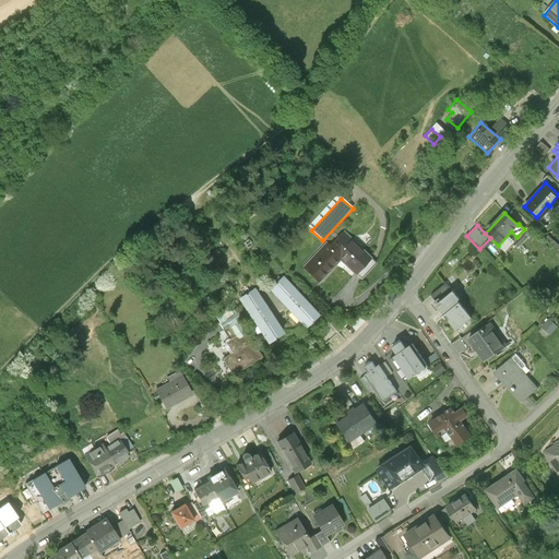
[(370,257),(343,232),(330,246),(326,242),(304,266),(319,281),(334,264),(328,259),(333,252),(355,273),(370,257)]
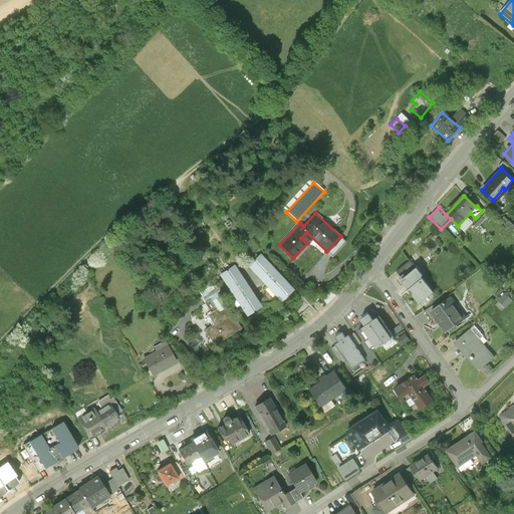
[(340,236),(326,251),(330,255),(345,241),(340,236)]
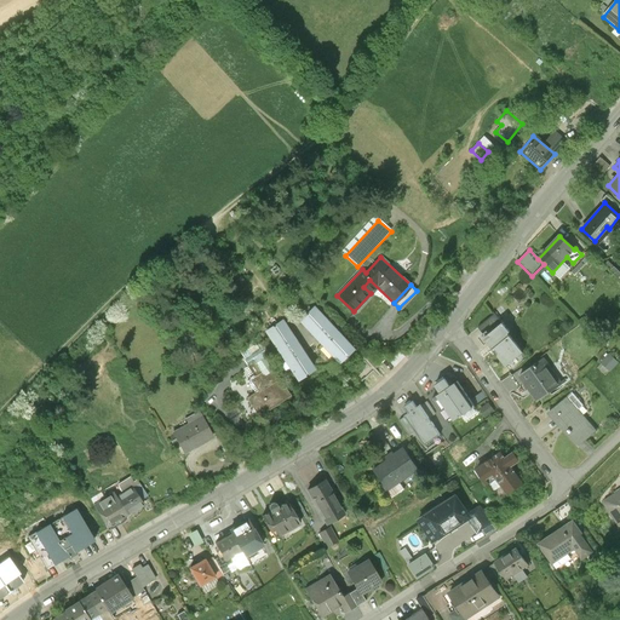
[(334,327),(315,306),(299,320),(320,340),(334,327)]
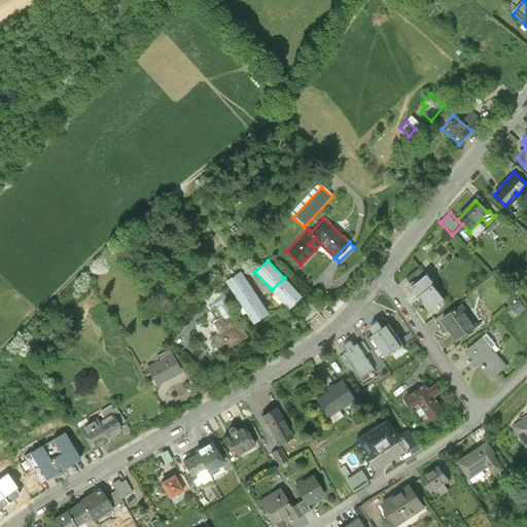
[(408,278),(414,285),(426,275),(420,268),(408,278)]
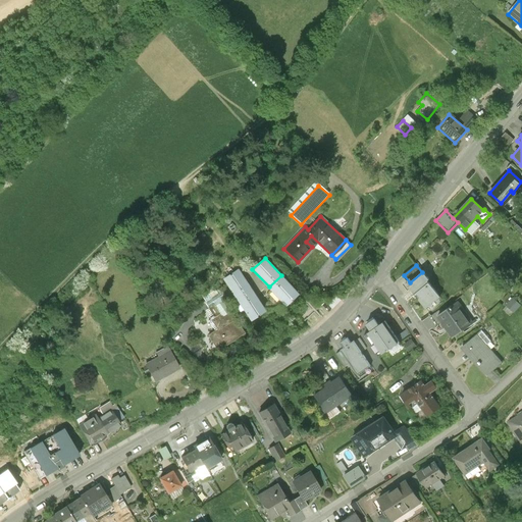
[(238,268),(223,277),(237,298),(251,288),(238,268)]
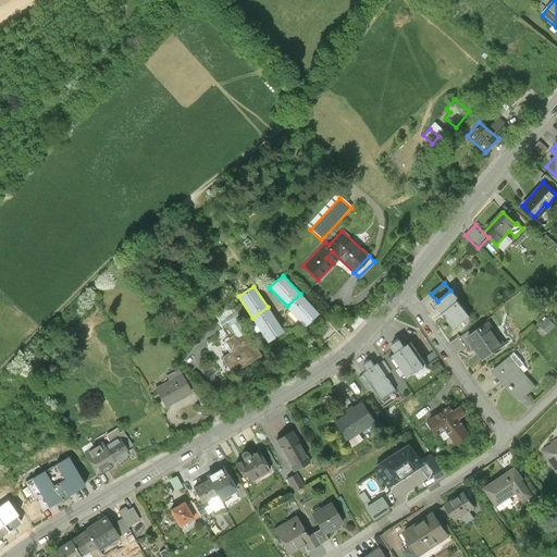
[(437,301),(435,302),(455,327),(470,316),(457,299),(458,297),(452,289),(450,291),(437,301)]
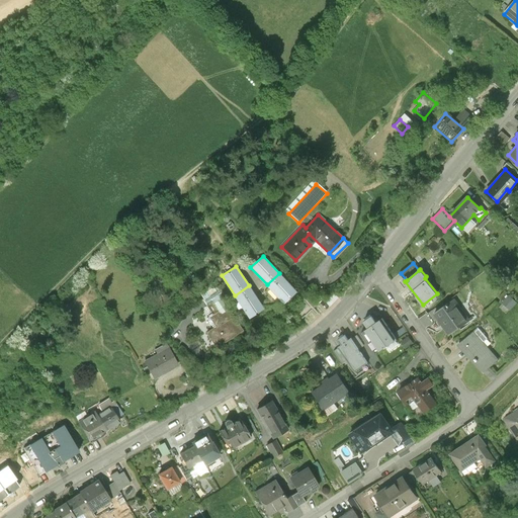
[(295,290),(279,273),(267,284),(282,301),(295,290)]
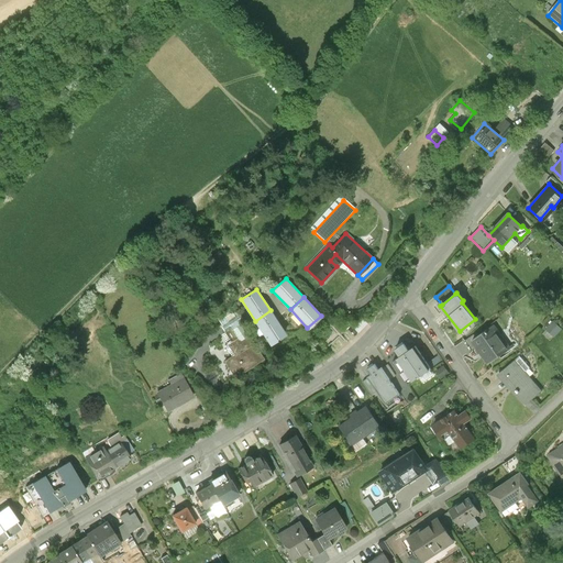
[(285,332),(271,310),(255,321),(271,343),(285,332)]
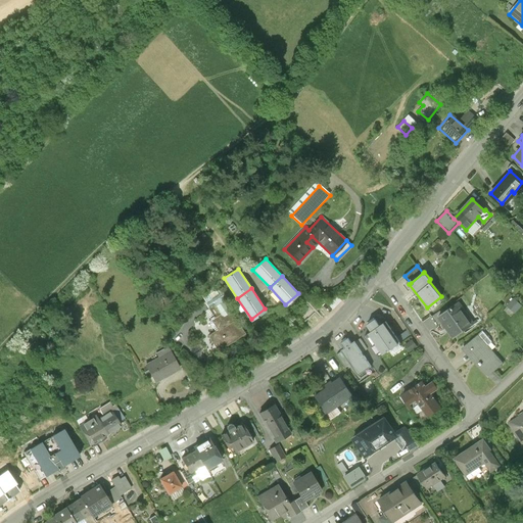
[(521,304),(514,298),(507,305),(515,313),(521,304)]
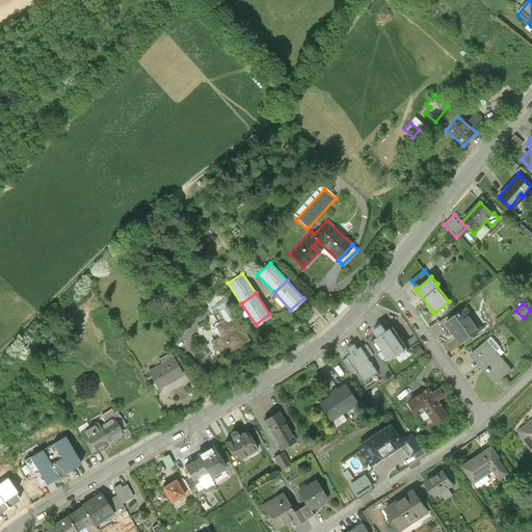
[(248,338),(225,304),(212,313),(217,321),(213,323),(214,325),(212,326),(218,337),(212,341),(221,355),(248,338)]
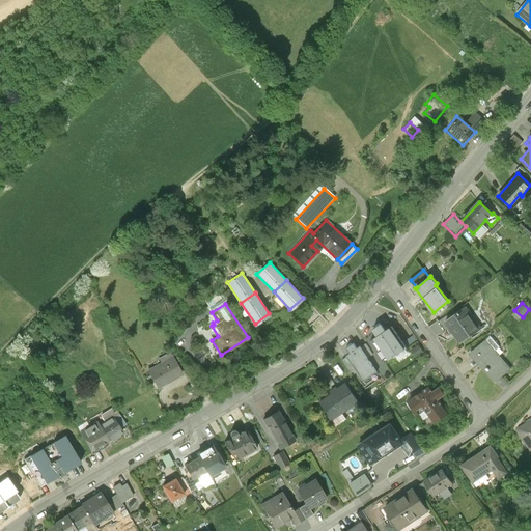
[(466,306),(445,320),(460,342),(481,328),(466,306)]
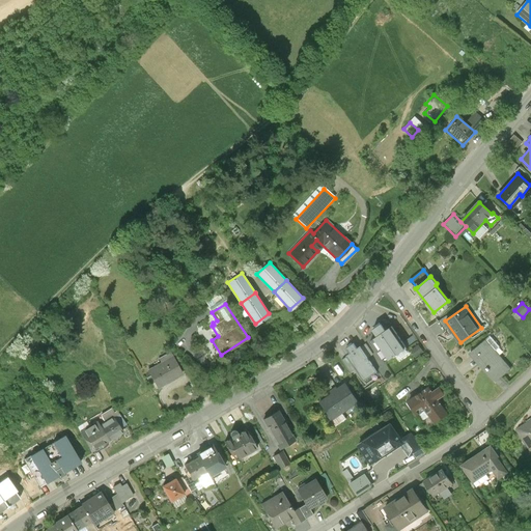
[(392,327),(370,341),(385,362),(407,347),(392,327)]
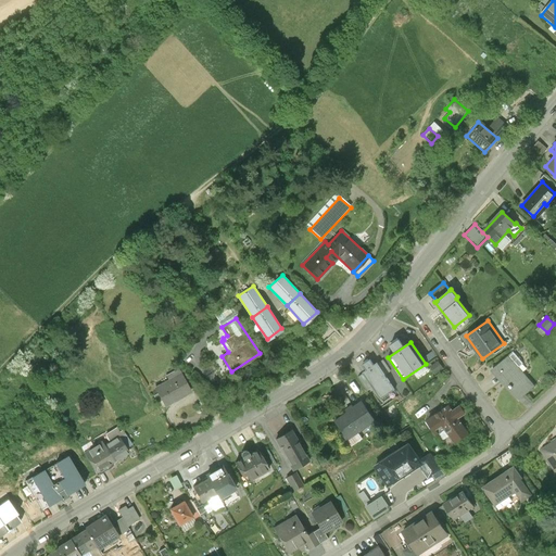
[(523,364),(514,352),(492,369),(517,401),(534,386),(519,367),(523,364)]
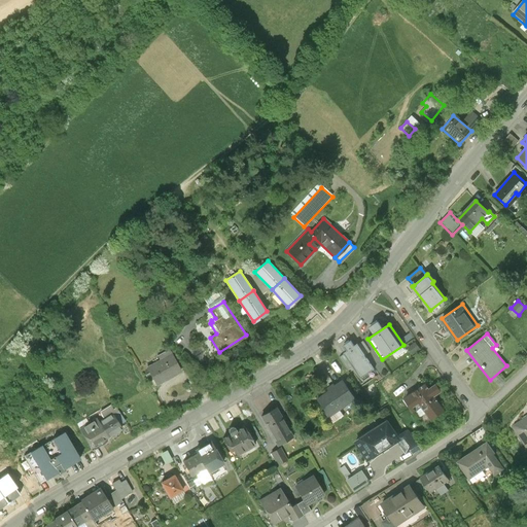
[(420,350),(415,342),(408,348),(413,355),(420,350)]
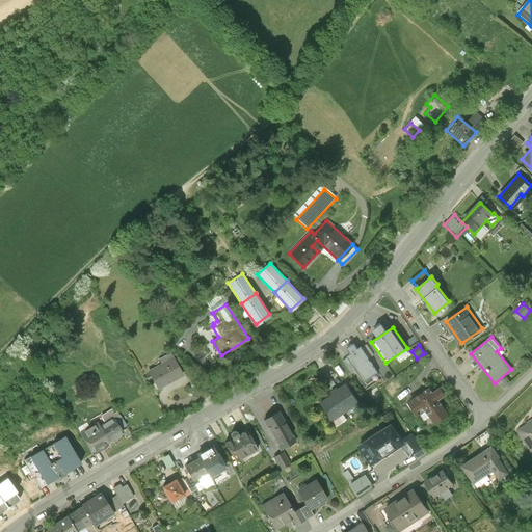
[(368,358),(361,349),(357,351),(353,346),(348,350),(351,355),(347,358),(348,358),(356,370),(365,382),(378,373),(368,358)]
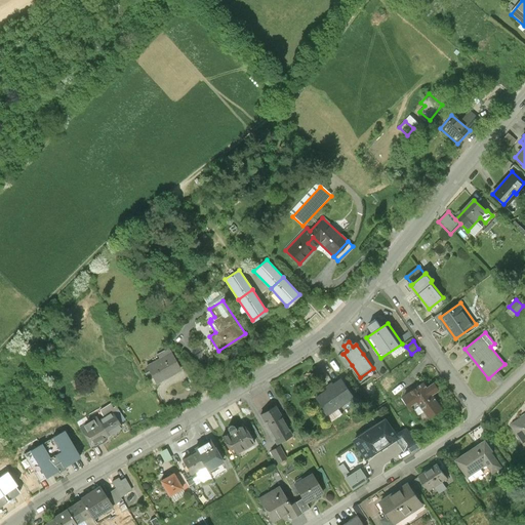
[(360,341),(356,345),(363,354),(367,351),(360,341)]
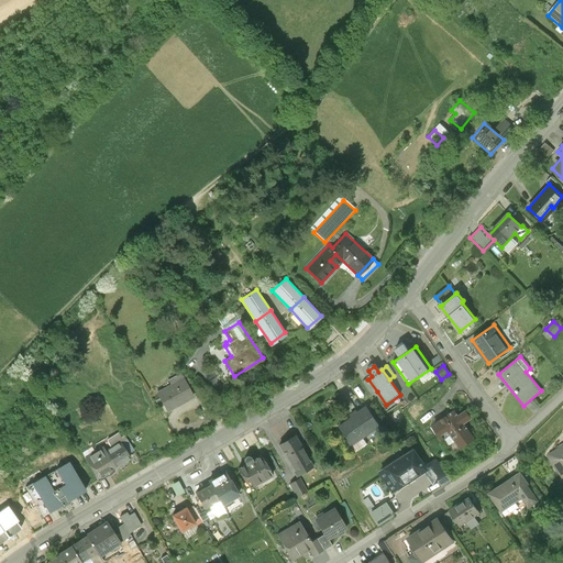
[(196,396),(183,373),(168,381),(170,385),(157,393),(167,411),(196,396)]
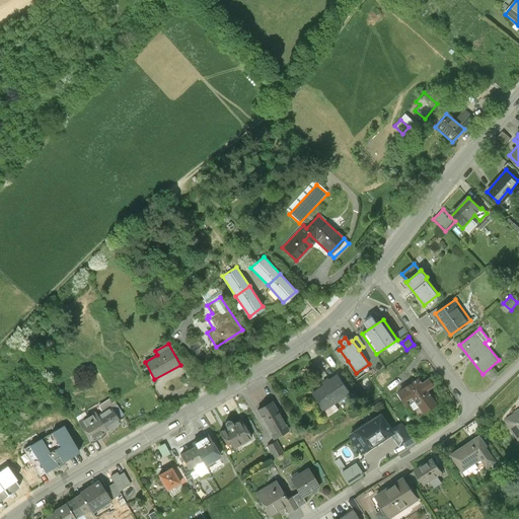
[(340,350),(336,353),(344,365),(348,361),(340,350)]
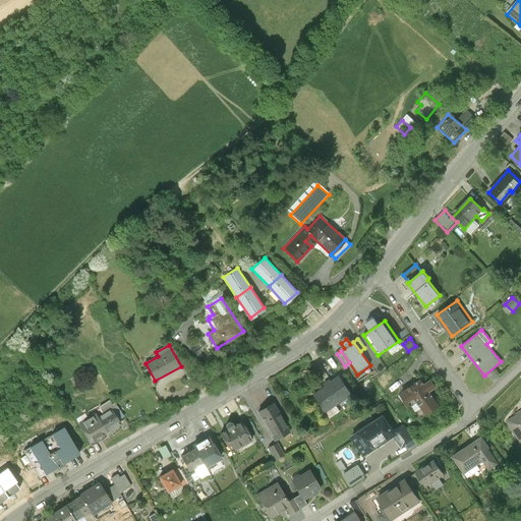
[(339,378),(314,395),(326,411),(335,405),(350,394),(339,378)]
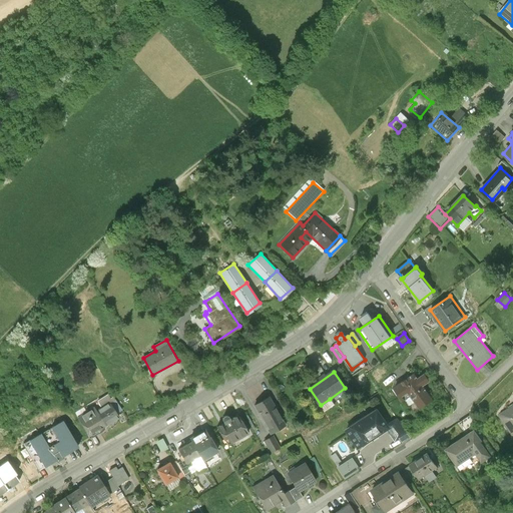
[(415,372),(394,387),(402,398),(409,393),(419,407),(432,398),(423,385),(430,380),(425,373),(419,378),(415,372)]
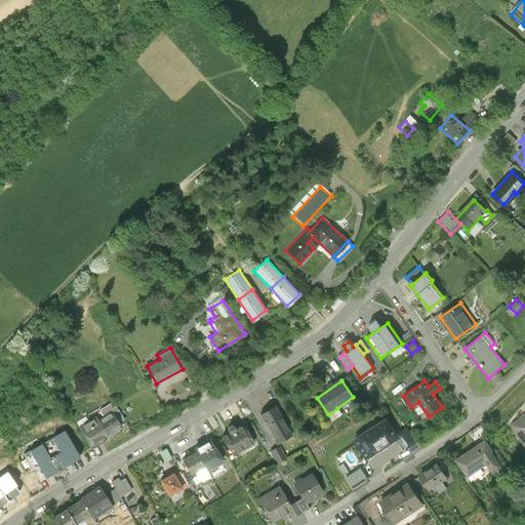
[(111,404),(99,410),(105,417),(99,421),(109,436),(122,428),(119,423),(125,419),(117,407),(114,409),(111,404)]
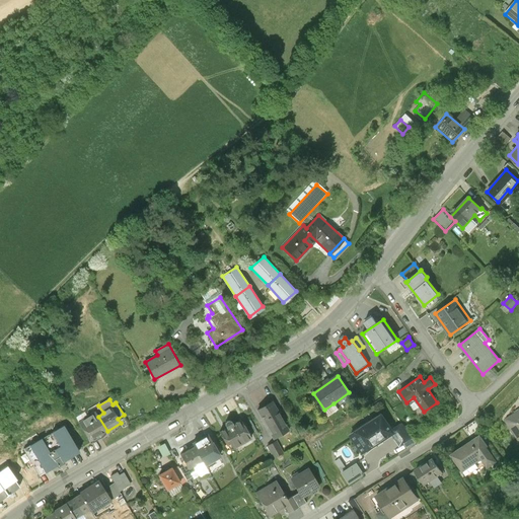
[(288,431),(272,401),(257,410),(275,439),(288,431)]
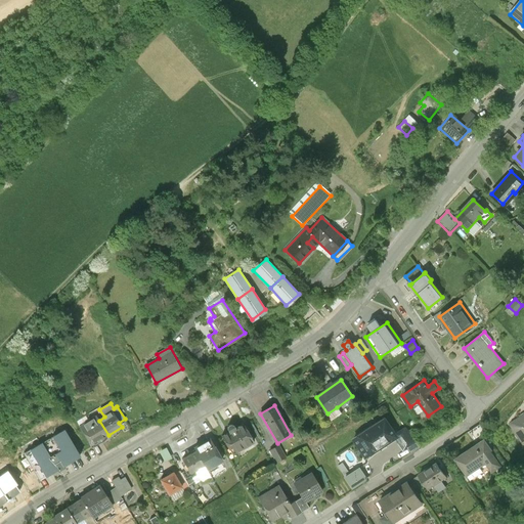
[(337,407),(328,413),(331,419),(341,412),(337,407)]
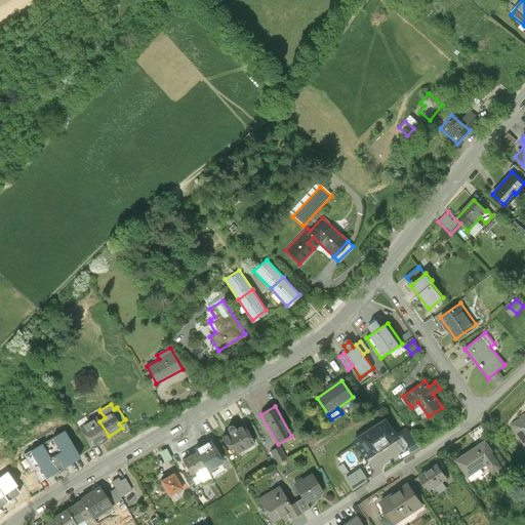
[(524,414),(514,422),(512,425),(513,428),(524,445),(524,414)]
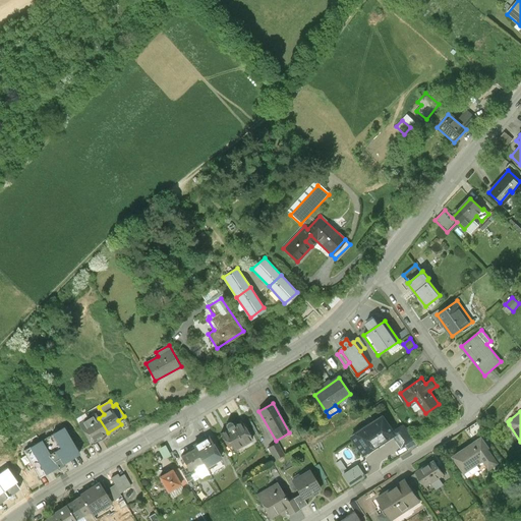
[(99,418),(97,414),(79,425),(91,444),(108,432),(99,418)]
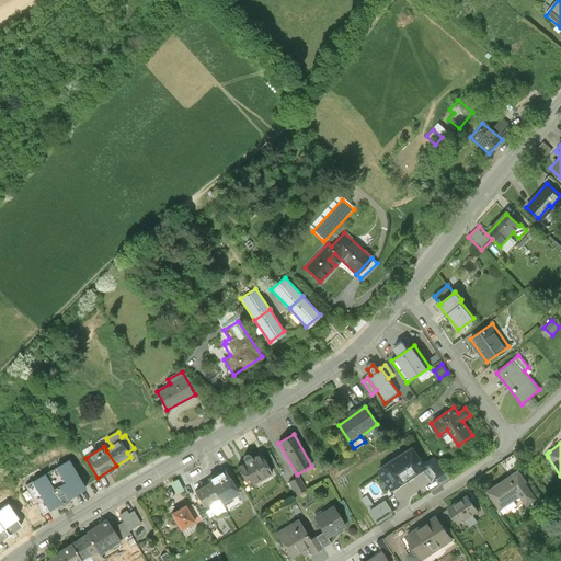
[(423,464),(413,447),(379,469),(393,491),(424,471),(426,469),(423,464)]
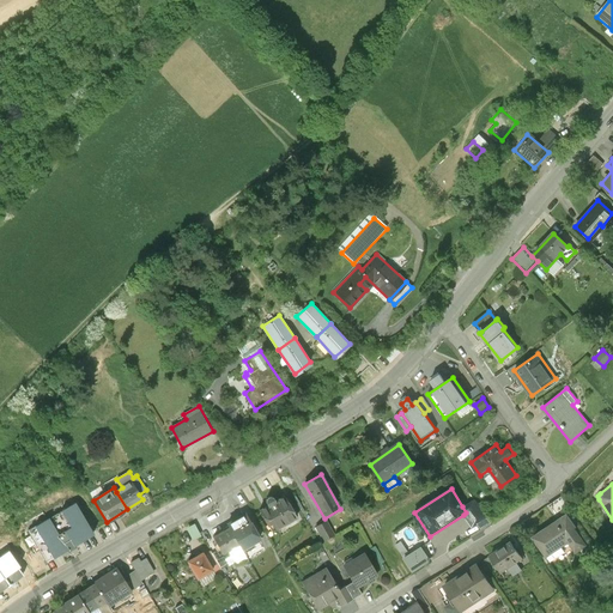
[(285,496),(275,501),(273,497),(272,496),(271,496),(269,496),(268,497),(267,497),(266,498),(266,499),(266,502),(268,505),(260,511),(267,523),(271,521),(277,529),(297,516),(285,496)]
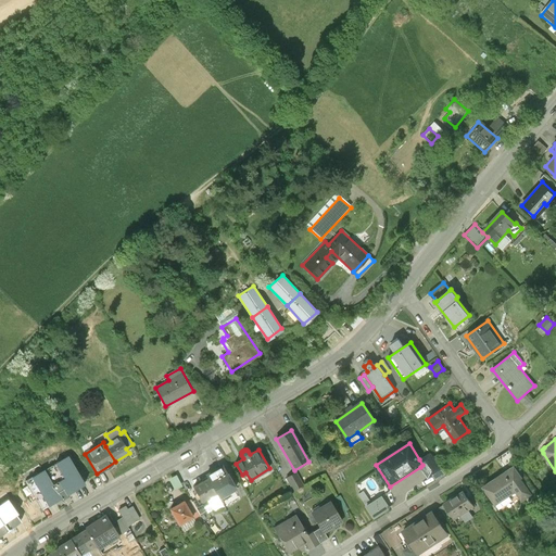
[(430,453),(419,459),(422,465),(420,467),(428,478),(433,475),(436,479),(444,474),(430,453)]
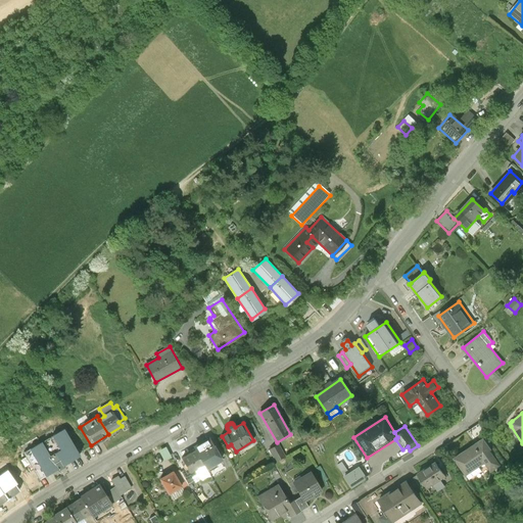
[(64,429),(24,453),(40,480),(58,470),(59,472),(66,468),(64,466),(81,457),(64,429)]
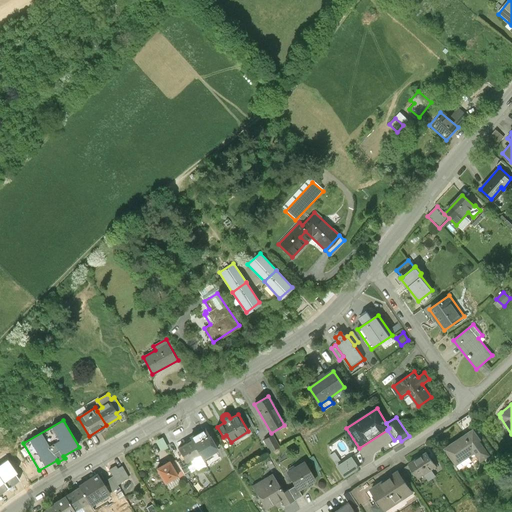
[(220,449),(209,429),(191,439),(192,441),(200,455),(202,459),(220,449)]
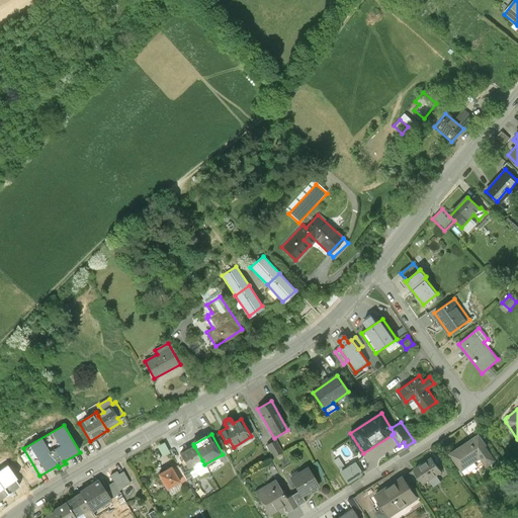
[(487,446),(479,434),(449,454),(461,471),(480,459),(486,467),(495,461),(486,447),(487,446)]
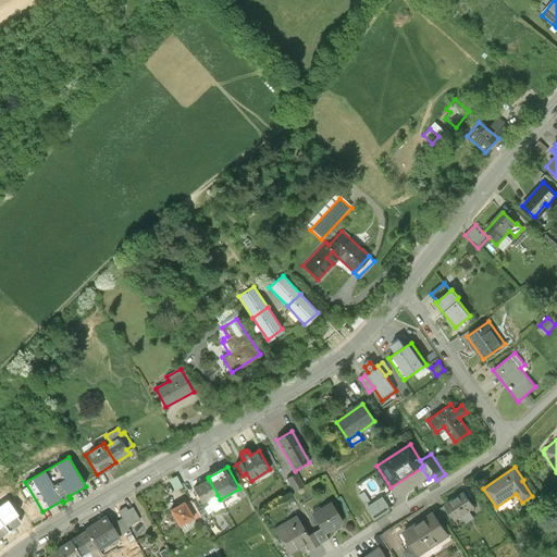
[(297,473),(287,479),(295,491),(304,486),(297,473)]
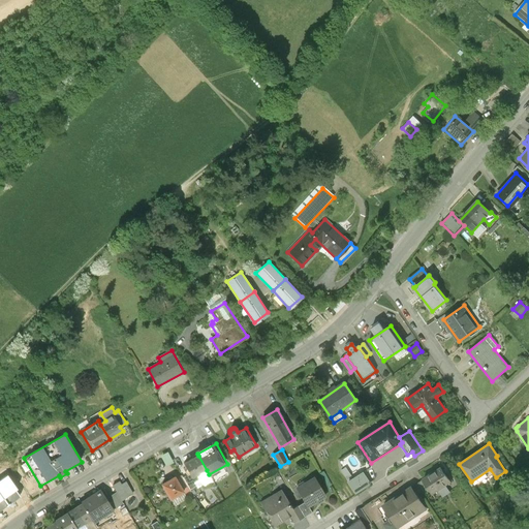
[(198,456),(184,464),(194,480),(196,479),(195,477),(207,470),(198,456)]
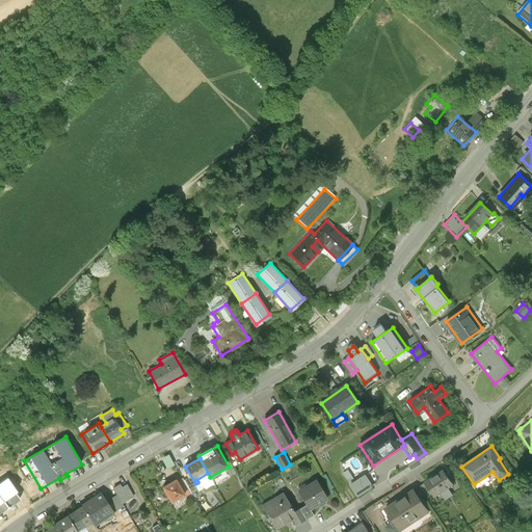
[(444,471),(425,482),(435,497),(453,485),(444,471)]
